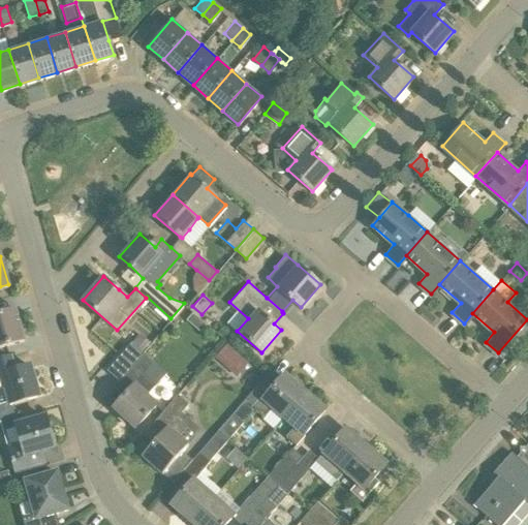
[(0,344),(24,338),(14,307),(0,311),(0,344)]
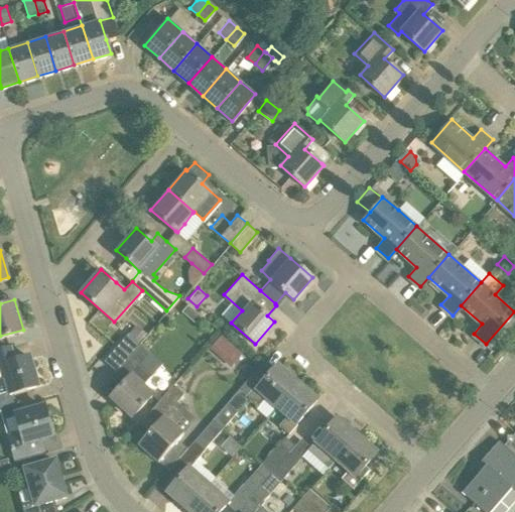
[(136,324),(128,333),(135,339),(139,342),(145,334),(146,333),(141,329),(136,324)]
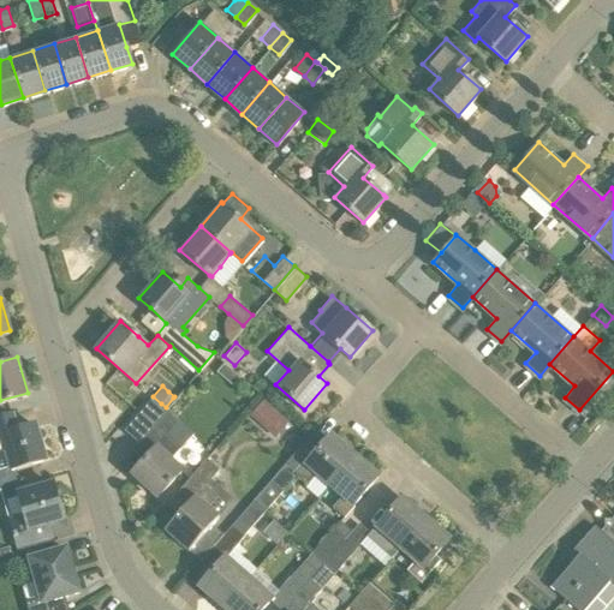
[(138,440),(166,407),(153,396),(125,429),(138,440)]
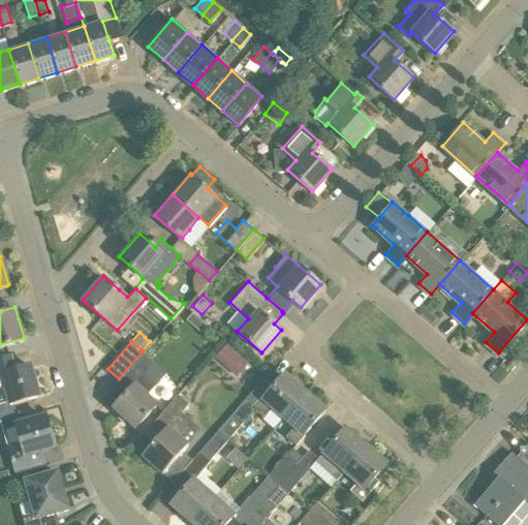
[(215,354),(220,360),(233,347),(226,342),(215,354)]
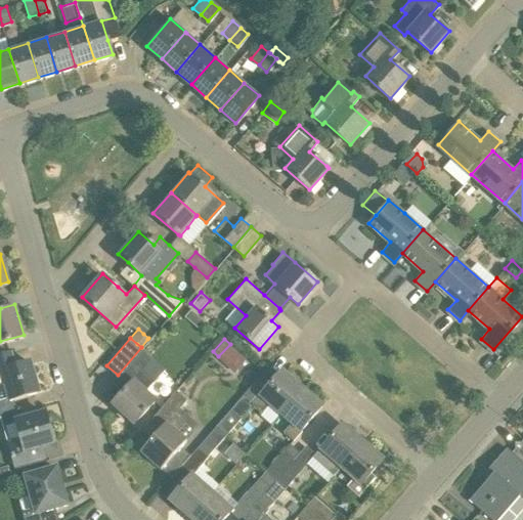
[(133,422),(156,397),(146,389),(165,367),(141,347),(118,375),(128,384),(112,402),(133,422)]
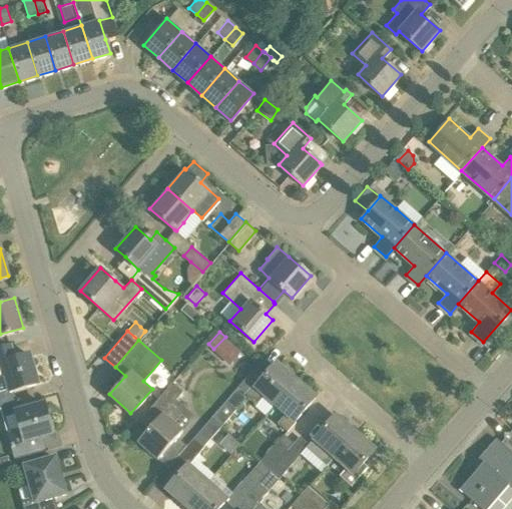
[(7,391),(38,382),(30,353),(14,357),(10,344),(0,347),(0,377),(3,376),(7,391)]
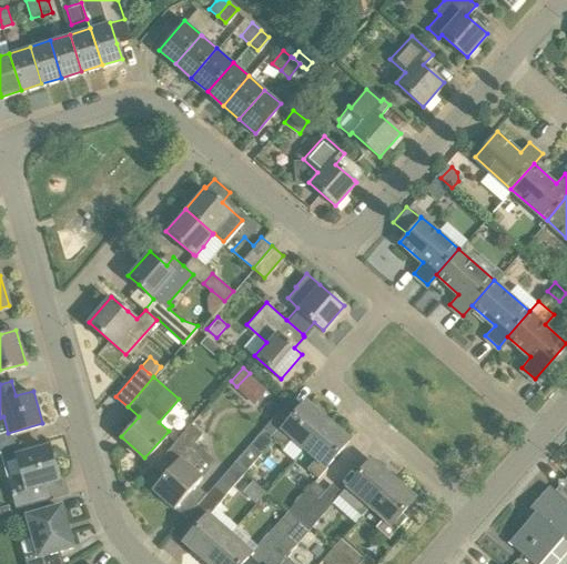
[(285,444),(291,439),(302,449),(327,419),(305,401),(296,411),(285,402),(271,419),(264,426),(275,435),(285,444)]
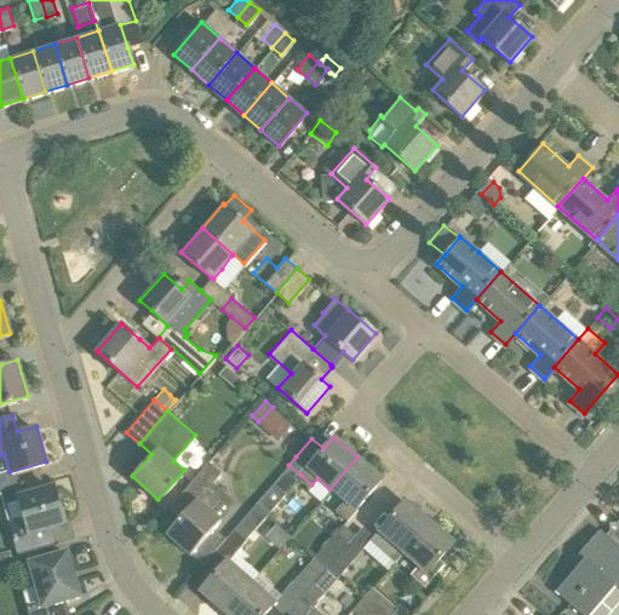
[(380,477),(362,461),(357,457),(330,489),(343,500),(336,509),(347,518),(380,477)]
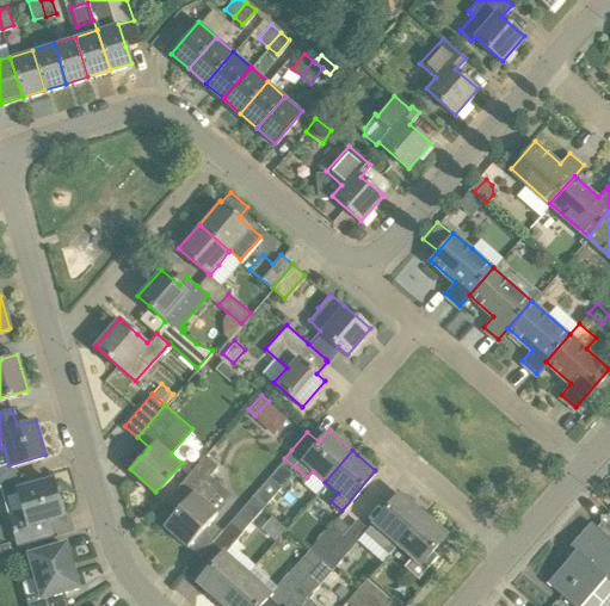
[(199,554),(213,539),(221,530),(210,519),(219,511),(204,499),(216,487),(205,477),(217,464),(205,453),(167,496),(179,507),(164,525),(188,545),(189,544),(199,554)]
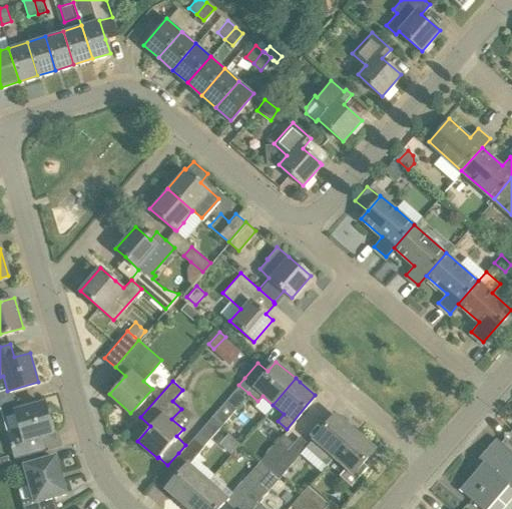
[(223,402),(214,412),(210,416),(220,425),(229,414),(239,404),(229,395),(223,402)]
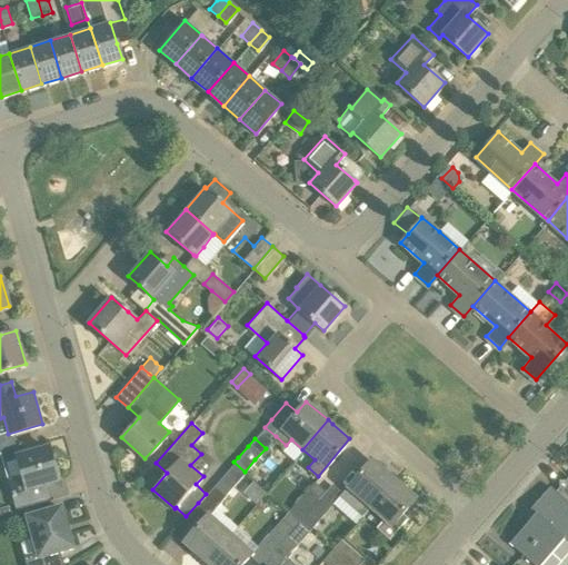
[(7,481),(15,508),(50,498),(50,497),(47,498),(42,483),(58,478),(49,446),(11,457),(12,461),(8,462),(12,478),(7,481)]
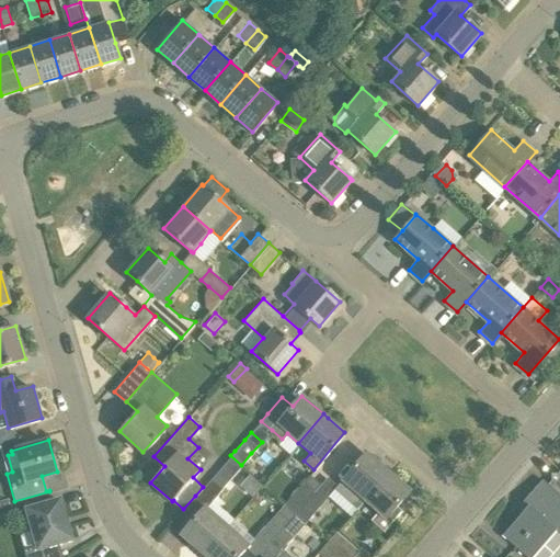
[(335,489),(356,507),(363,500),(388,472),(366,453),(344,479),(343,478),(336,486),(334,488),(335,489)]
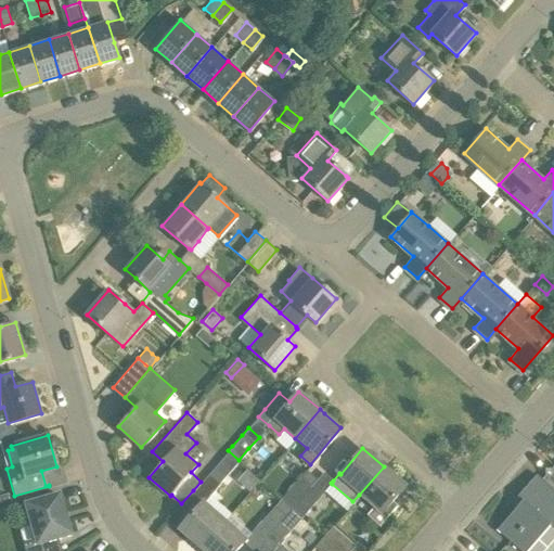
[(228,450),(208,473),(219,483),(239,460),(228,450)]
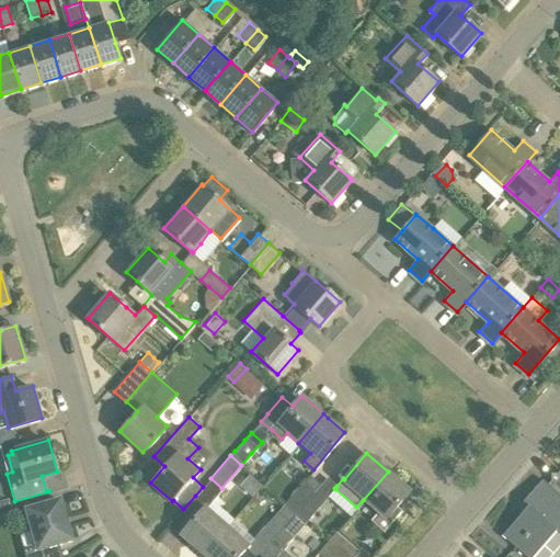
[(559,469),(558,473),(551,473),(551,479),(548,482),(543,478),(523,500),(527,504),(502,533),(528,556),(529,556),(556,529),(559,532),(559,469)]
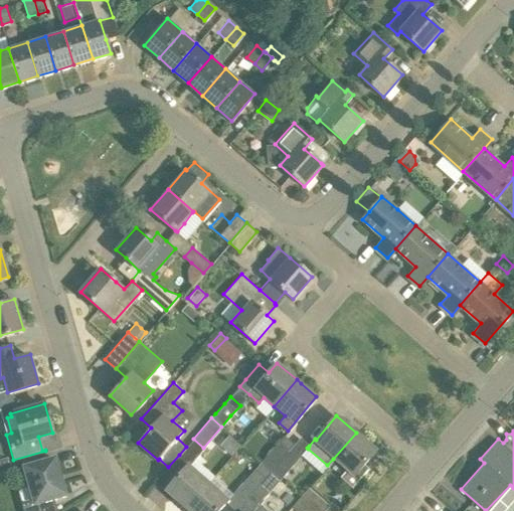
[(368,467),(363,464),(376,450),(356,433),(333,459),(346,471),(341,477),(352,486),(361,476),(361,475),(368,467)]
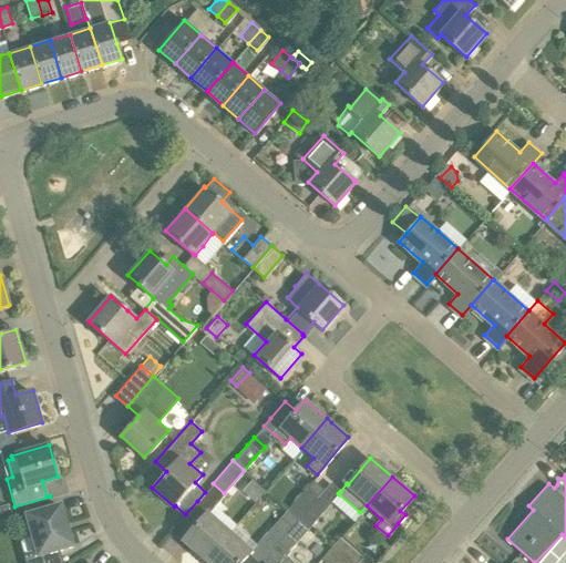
[(298,518),(323,488),(314,479),(288,509),(298,518)]
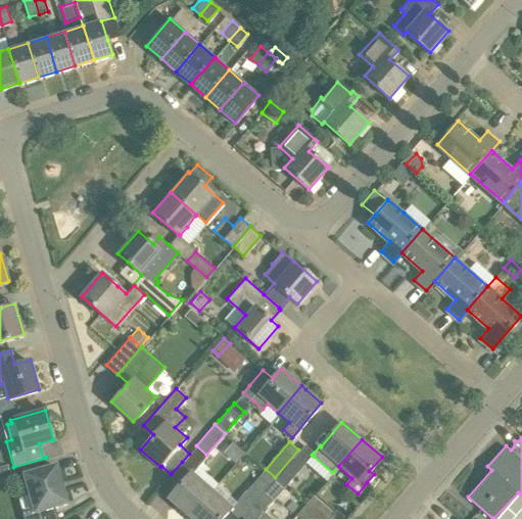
[(304,444),(299,450),(298,450),(275,477),(285,485),(313,456),(312,455),(314,453),(304,444)]
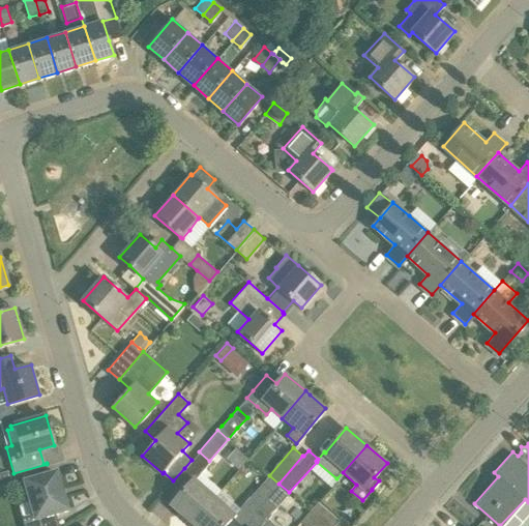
[(61,485),(59,480),(57,471),(25,480),(35,516),(23,519),(24,525),(57,525),(59,525),(56,513),(67,508),(64,495),(61,484),(61,485)]
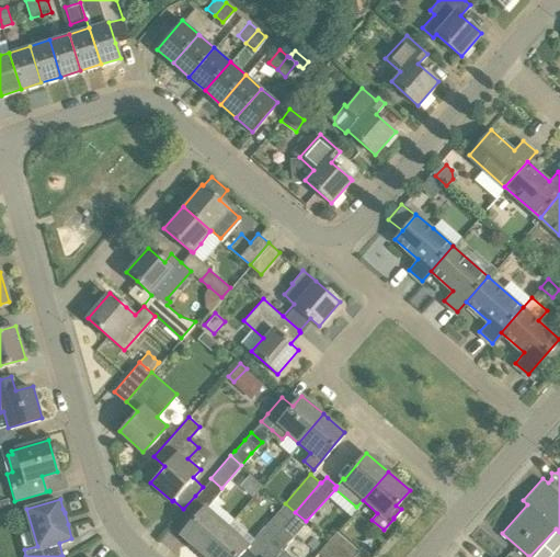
[(295,512),(285,503),(265,525),(275,534),(295,512)]
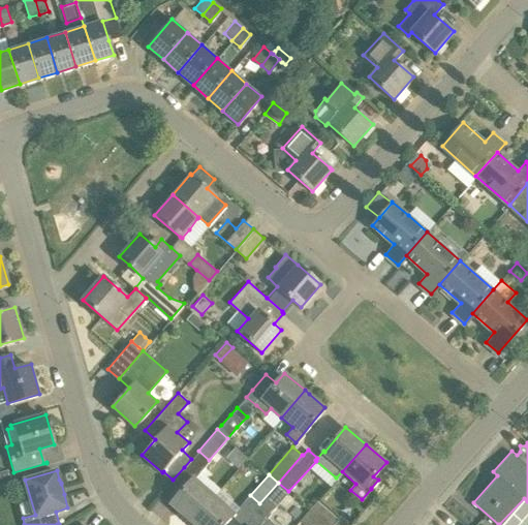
[(184,488),(171,503),(191,521),(213,495),(214,494),(194,476),(184,488)]
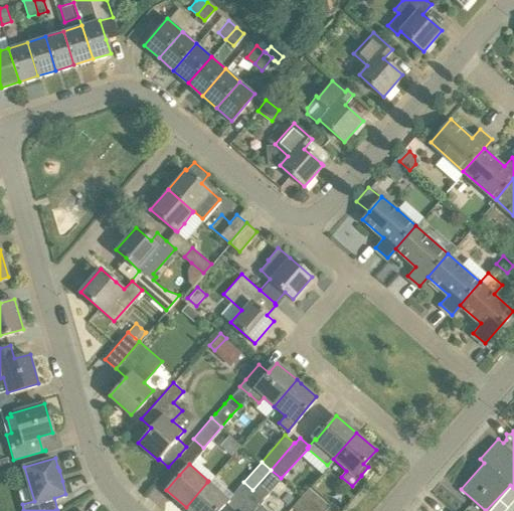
[(263,498),(281,478),(271,470),(252,490),(263,498)]
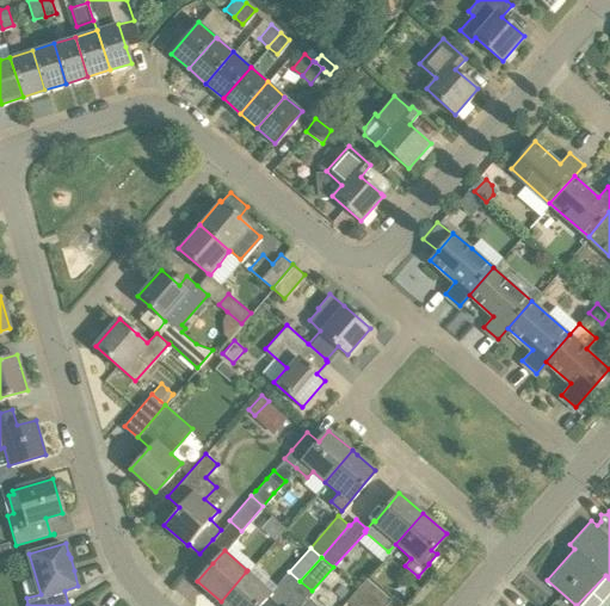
[(221,601),(226,605),(257,605),(260,604),(271,591),(247,570),(246,572),(221,601)]
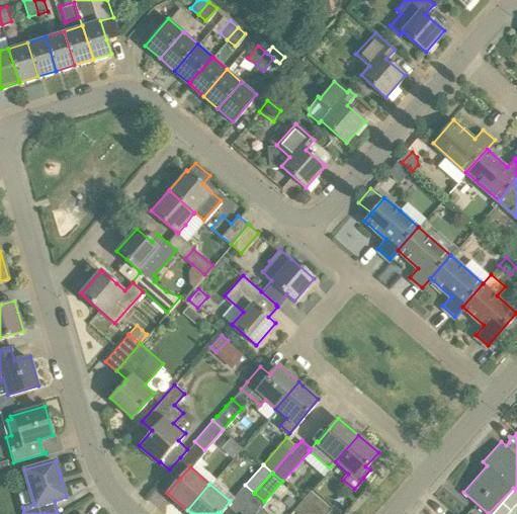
[(325,513),(332,507),(317,494),(317,493),(312,488),(304,497),(302,498),(320,513),(325,513)]
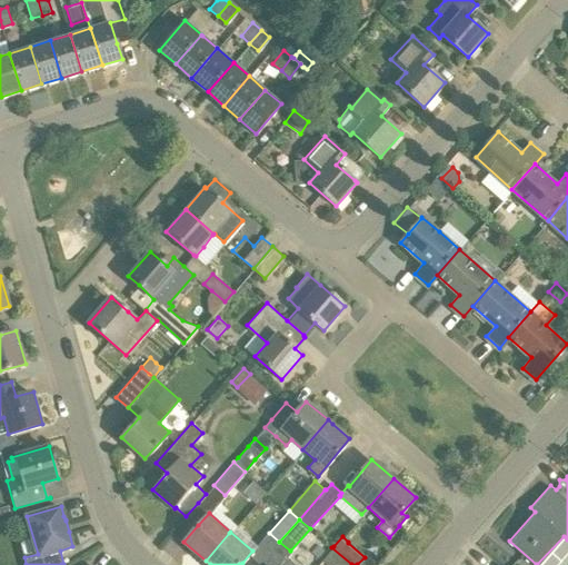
[(329,564),(351,564),(331,547),(322,559),(329,564)]
